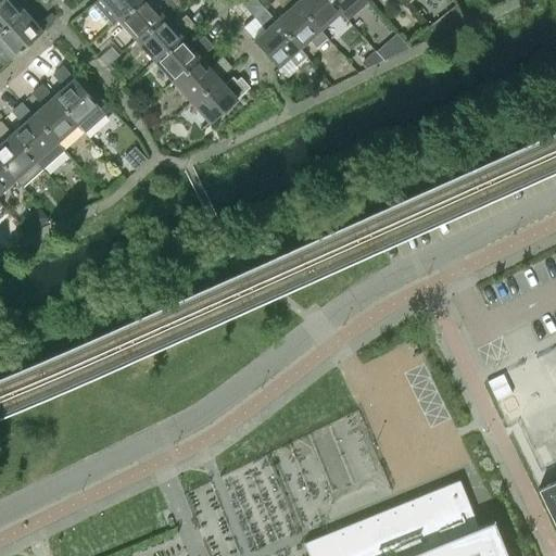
[(0,0),(0,32),(24,11),(25,11),(30,7),(24,0),(20,4),(14,0),(0,0)]
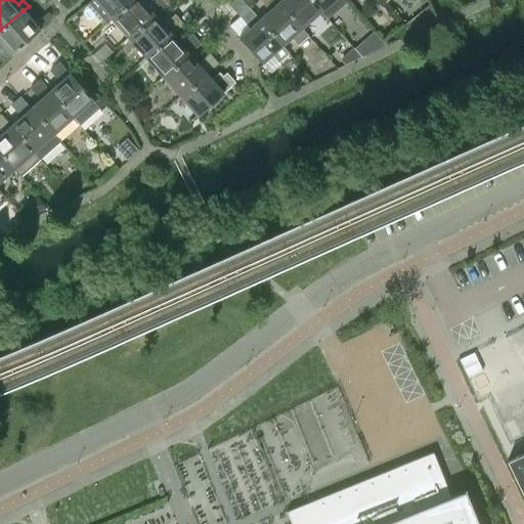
[(103,25),(111,18),(131,0),(91,0),(85,5),(86,6),(103,25)]
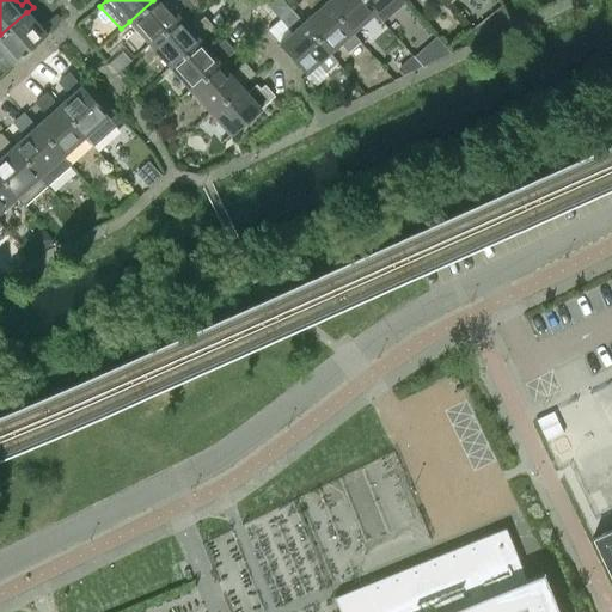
[(153,0),(129,22),(148,44),(181,17),(193,6),(187,0),(153,0)]
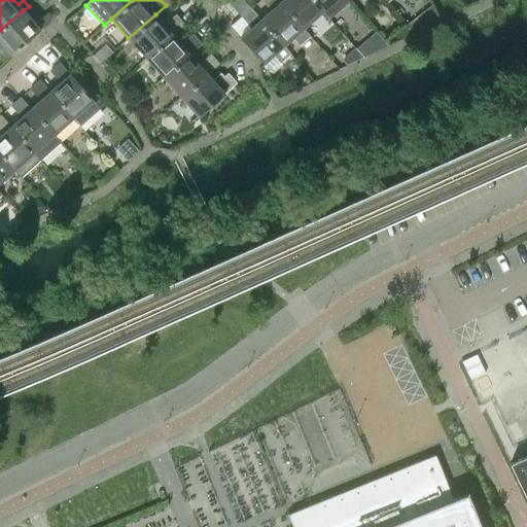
[(284,46),(284,45),(293,38),(300,45),(310,36),(310,37),(311,36),(304,29),(279,2),(277,0),(260,0),(270,10),(259,19),(284,46)]
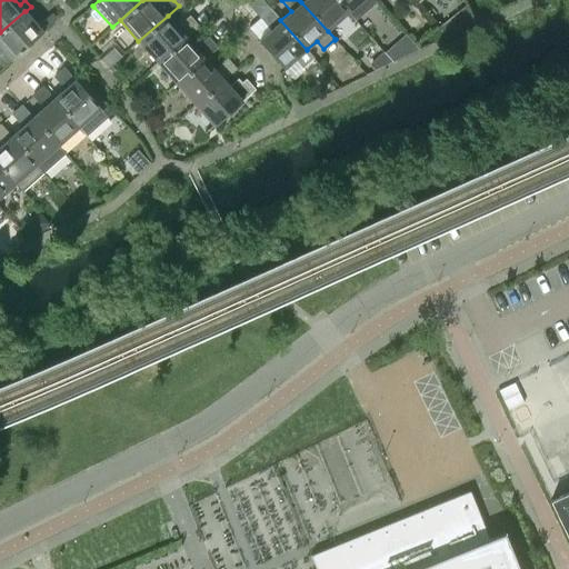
[(328,31),(348,12),(349,12),(337,0),(303,0),(301,2),(328,31)]
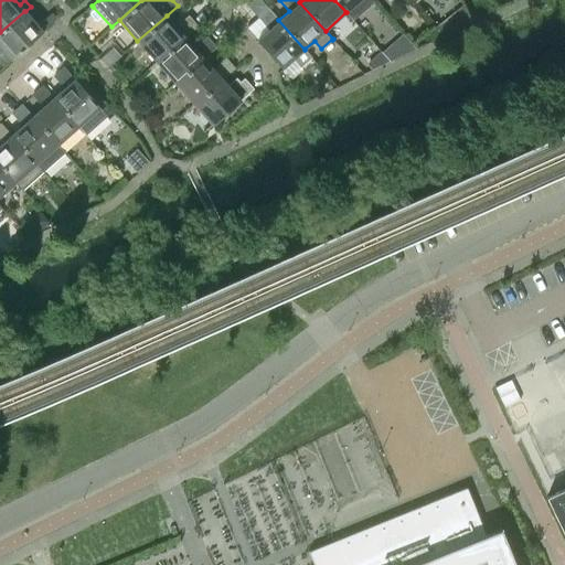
[(334,0),(347,12),(345,12),(353,21),(354,20),(353,20),(359,16),(374,2),(375,1),(373,0),(334,0)]
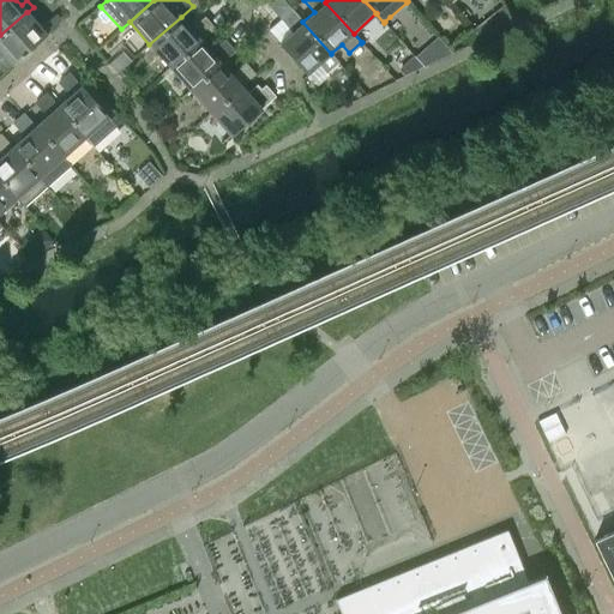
[(501,6),(473,29),(480,38),(509,24),(501,6)]
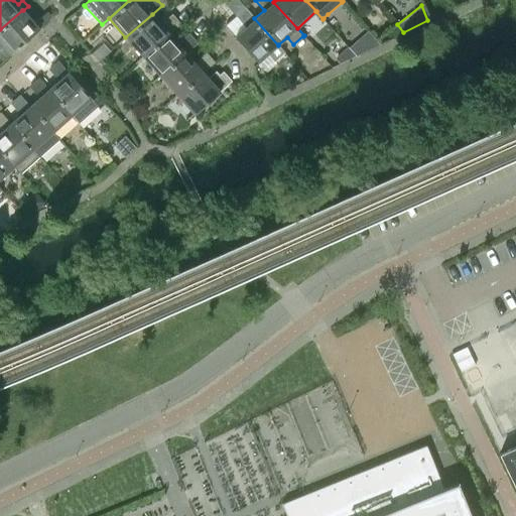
[(285,52),(278,44),(278,45),(254,18),(245,8),(236,16),(245,27),(235,36),(258,62),(268,53),(274,60),(284,52),(285,52)]
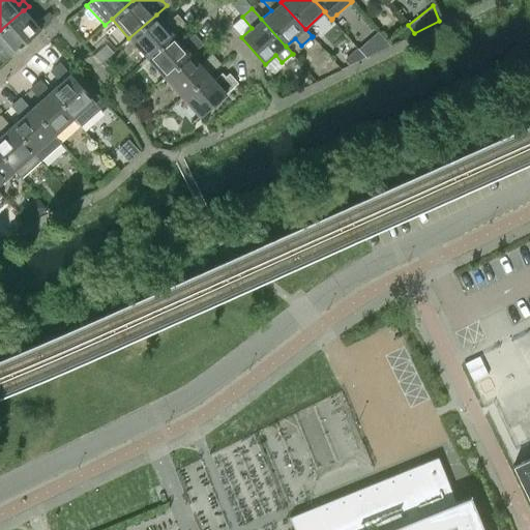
[(23,10),(0,30),(0,42),(10,55),(9,55),(10,56),(46,25),(40,19),(35,24),(24,10),(23,10)]
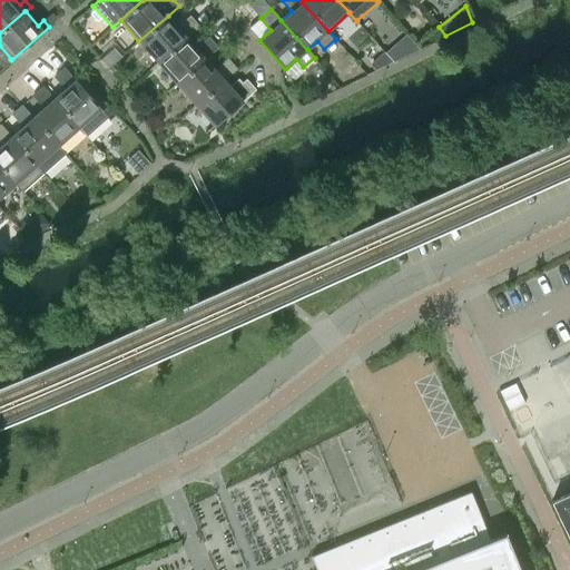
[(157,62),(186,37),(198,27),(189,17),(177,27),(168,16),(138,41),(157,62)]
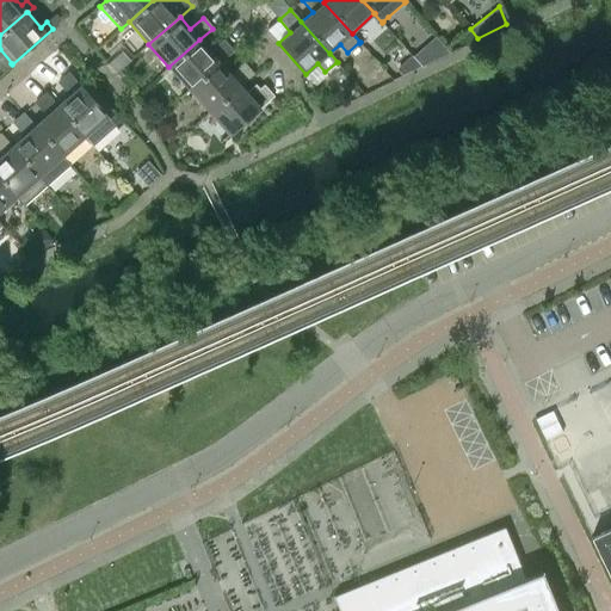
[(189,90),(220,62),(233,51),(223,41),(210,51),(199,39),(168,67),(189,90)]
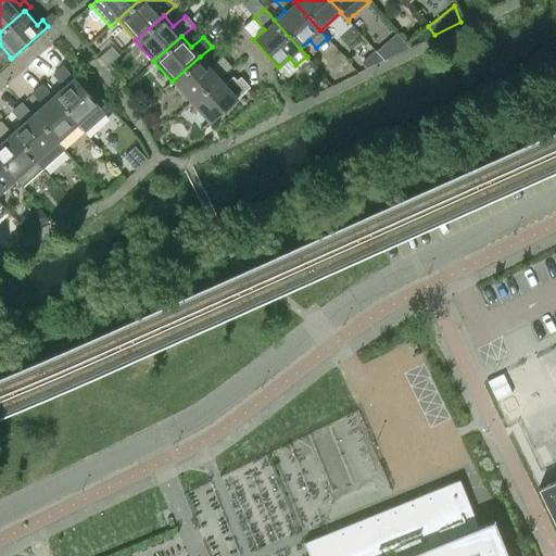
[(362,62),(366,67),(381,60),(374,51),(362,62)]
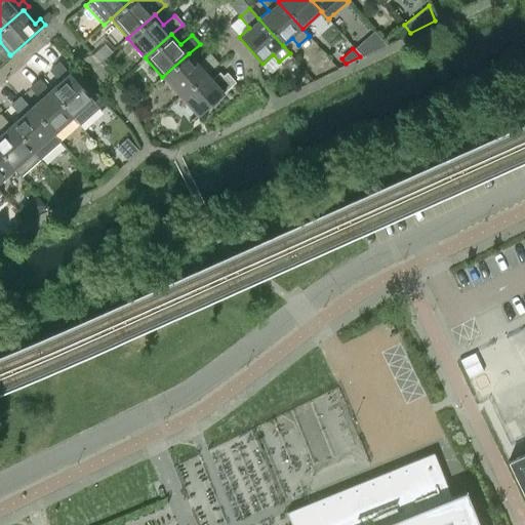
[(179,96),(206,73),(217,64),(208,54),(198,64),(189,53),(162,77),(179,96)]
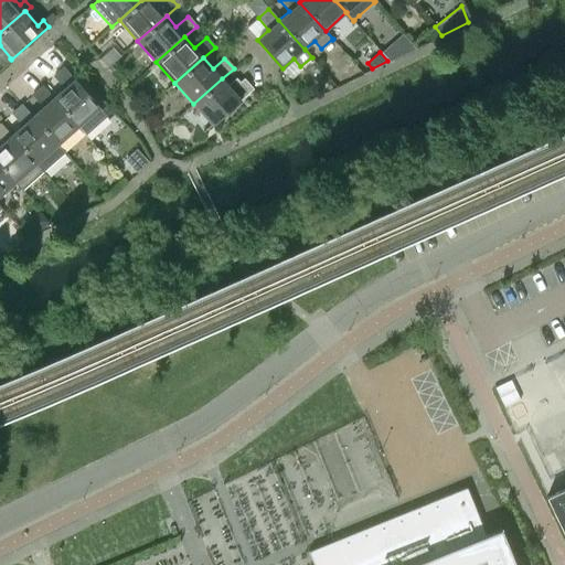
[(64,88),(53,97),(78,127),(86,135),(86,134),(106,116),(106,117),(107,116),(99,108),(100,108),(74,78),(63,66),(62,67),(63,68),(54,76),(64,88)]
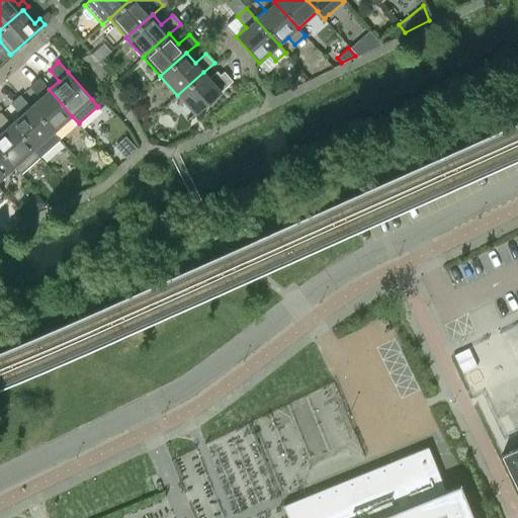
[(203,72),(177,95),(194,115),(221,91),(232,81),(231,81),(223,73),(221,75),(217,71),(209,78),(203,72)]
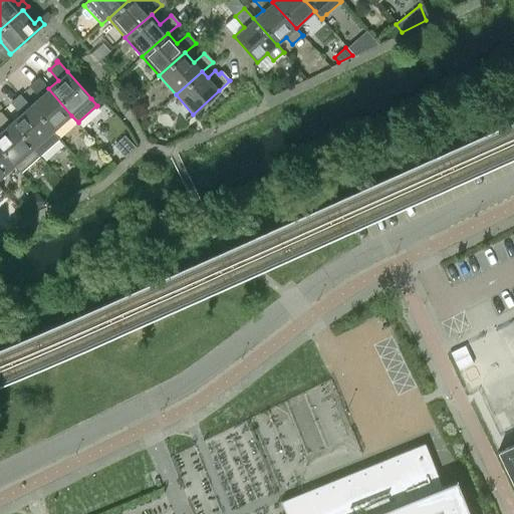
[(52,132),(53,132),(71,115),(48,88),(39,78),(30,86),(39,96),(29,105),(52,132)]
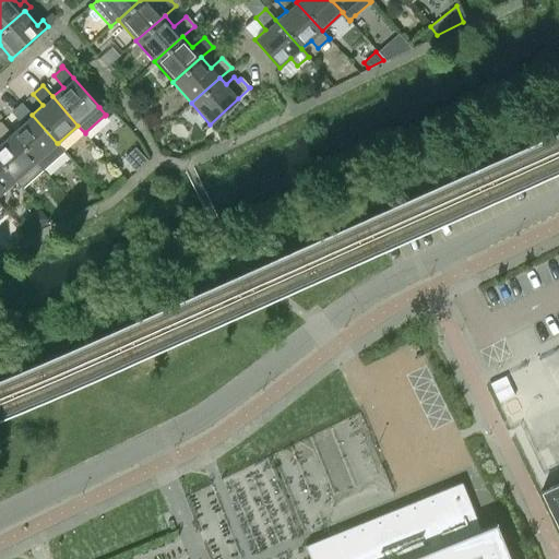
[(64,152),(58,143),(57,143),(32,115),(22,104),(12,113),(22,123),(11,133),(36,162),(44,170),(44,169),(63,152),(64,152)]
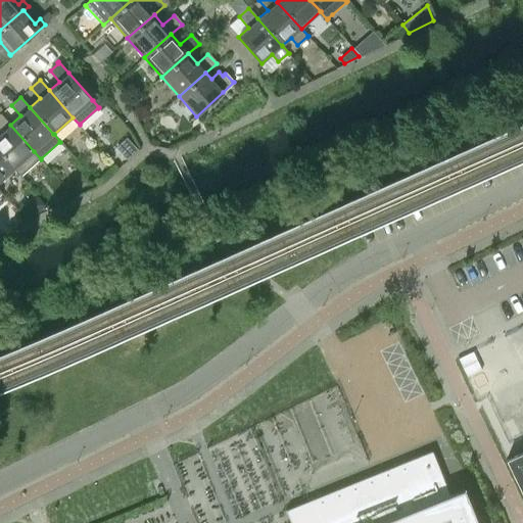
[(41,159),(34,151),(10,125),(1,114),(0,114),(0,132),(1,133),(0,133),(0,152),(14,169),(21,177),(21,176),(40,159),(41,159)]
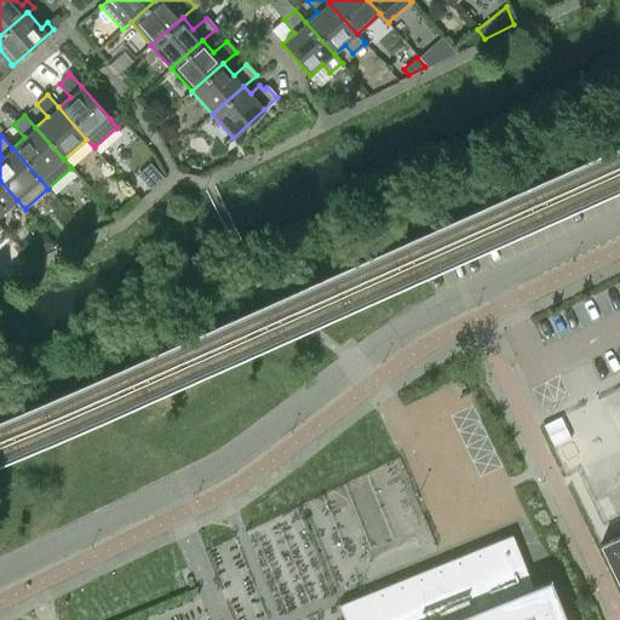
[(162,178),(150,164),(137,174),(150,189),(162,178)]
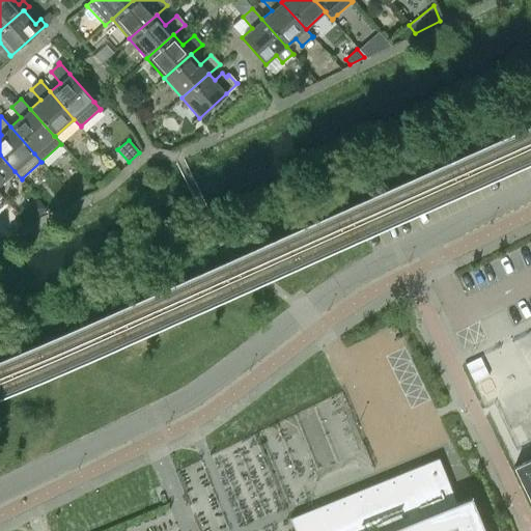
[(0,184),(15,171),(0,155),(0,184)]
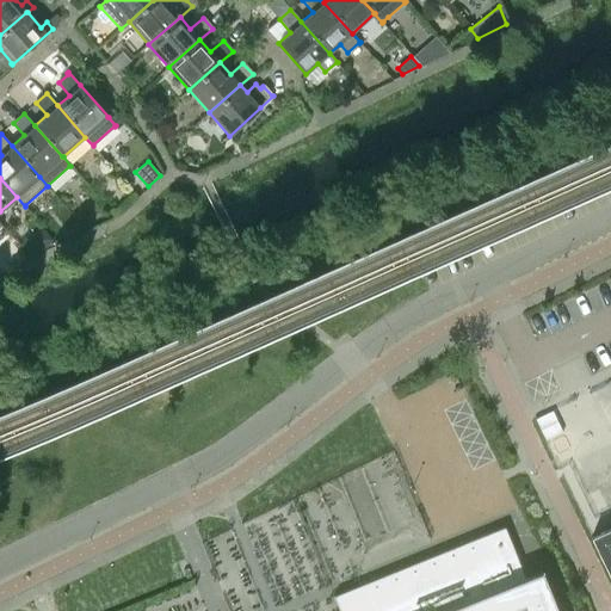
[(43,230),(37,236),(37,242),(42,248),(51,239),(43,230)]
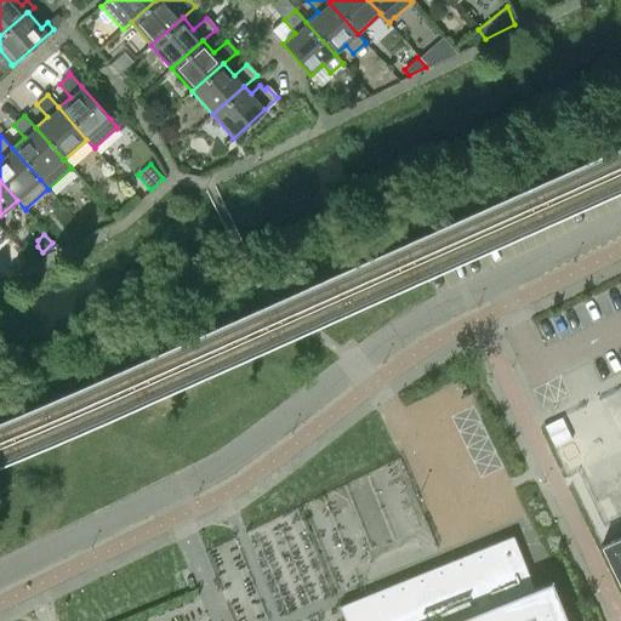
[(560,417),(543,426),(553,448),(571,439),(560,417)]
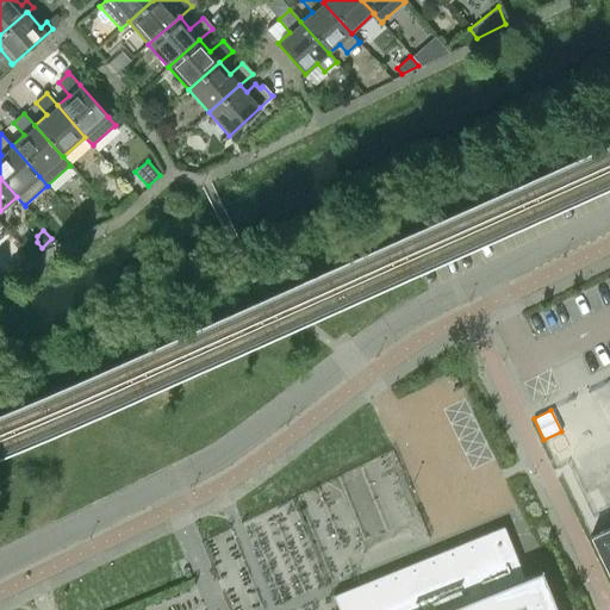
[(524,578),(503,527),(332,596),(338,609),(580,609),(582,609),(578,609),(555,609),(540,572),(524,578)]
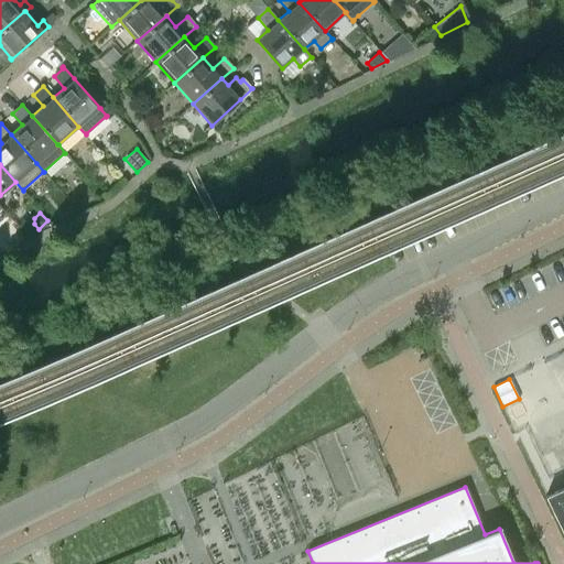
[(563,487),(545,497),(563,535),(563,487)]
